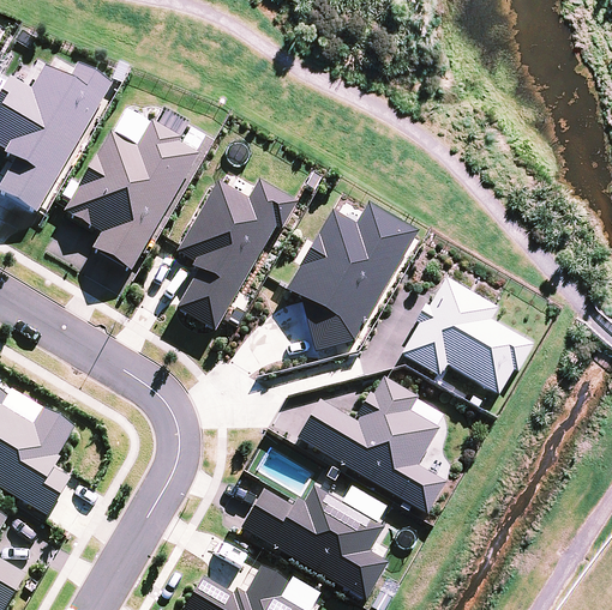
[(0,182),(0,187),(37,209),(112,79),(79,61),(70,77),(46,64),(33,86),(10,73),(0,91),(0,145),(5,149),(4,151),(15,157),(0,182)]
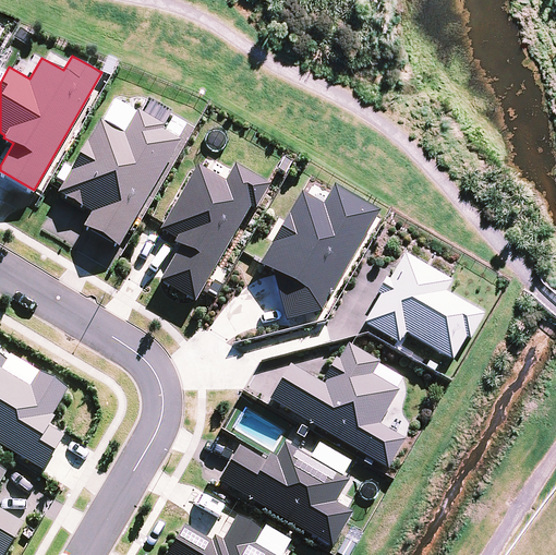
[(84,224),(119,244),(181,140),(162,128),(165,123),(139,108),(124,132),(100,118),(57,191),(92,212),(84,224)]
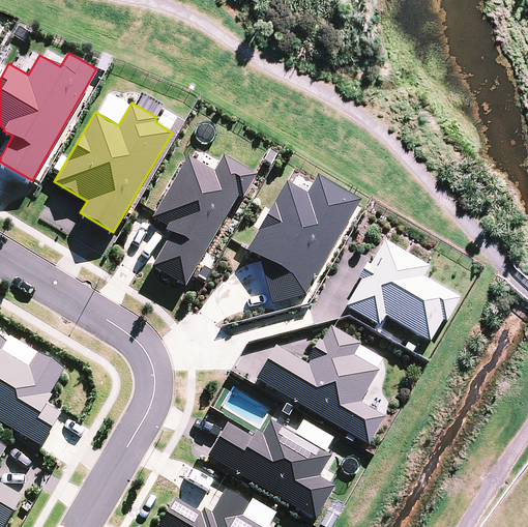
[(153,266),(185,285),(238,195),(242,197),(257,173),(224,154),(214,171),(188,155),(153,216),(168,226),(165,231),(171,234),(153,266)]
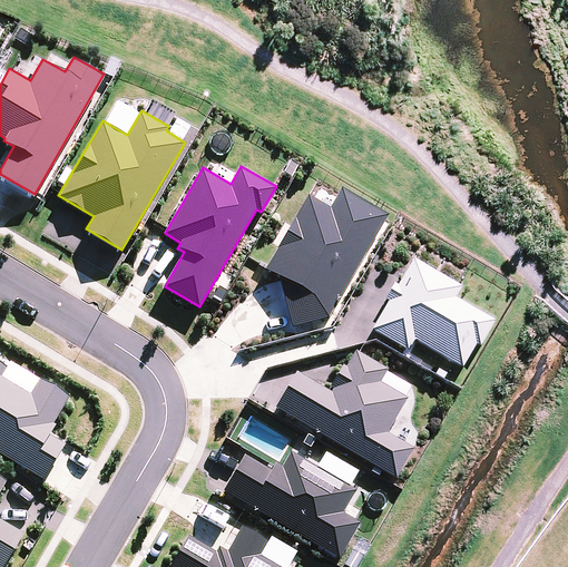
[(329,316),(388,214),(342,187),(331,206),(310,194),(266,267),(282,276),(281,281),(293,325),(329,316)]
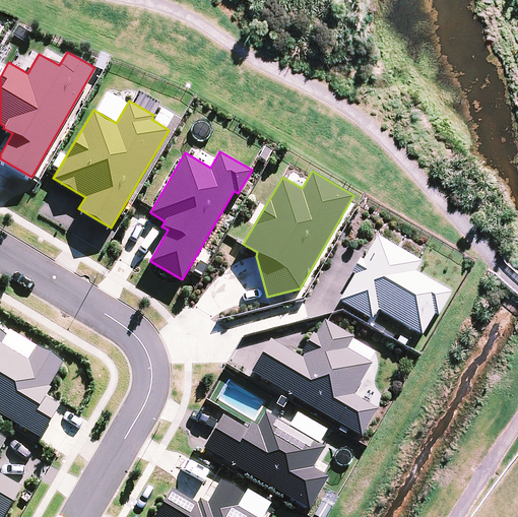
[(355,272),(339,299),(372,318),(378,308),(423,333),(435,313),(438,315),(452,291),(416,269),(423,260),(378,234),(364,258),(361,256),(351,271),(355,272)]
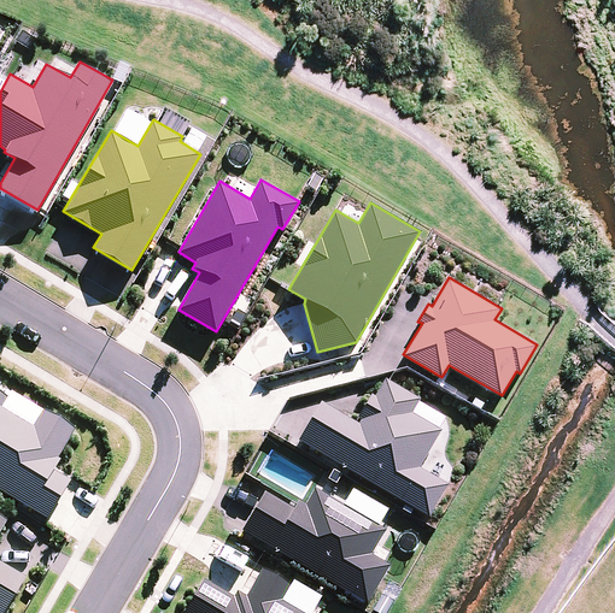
[(321,400),(299,438),(429,514),(449,482),(420,466),(441,429),(413,412),(421,398),(386,377),(375,395),(372,393),(358,417),(362,418),(359,422),(321,400)]
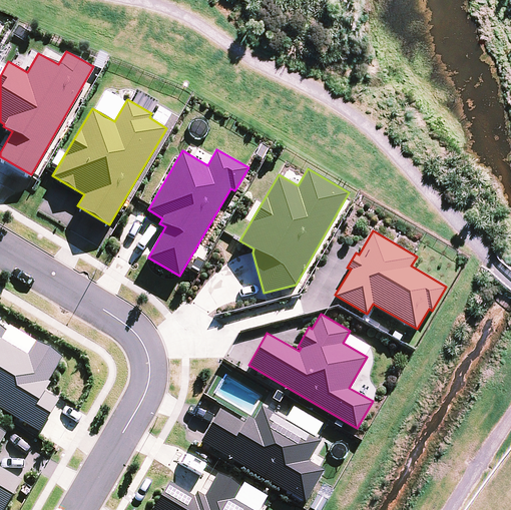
[(0,326),(0,406),(40,430),(59,399),(44,390),(50,380),(49,380),(63,356),(36,340),(27,354),(1,338),(6,330),(0,326)]
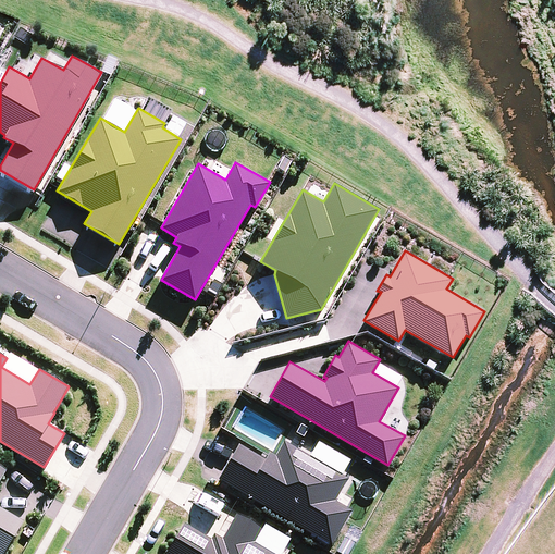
[(220,477),(332,544),(354,509),(336,499),(348,478),(285,440),(278,454),(271,451),(269,454),(267,457),(241,442),(220,477)]
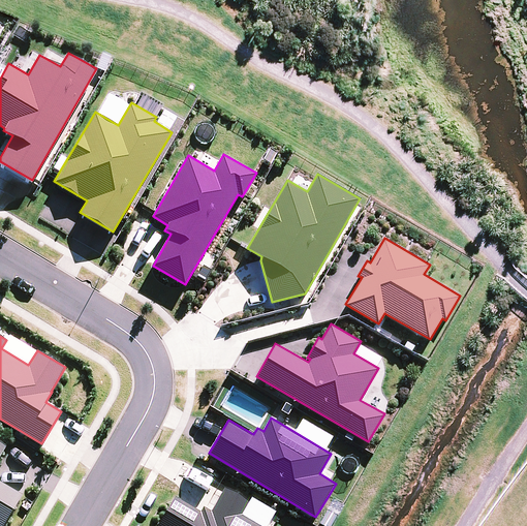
[(0,525),(1,525),(3,525),(23,493),(0,480),(0,455),(6,444),(0,440),(0,525)]
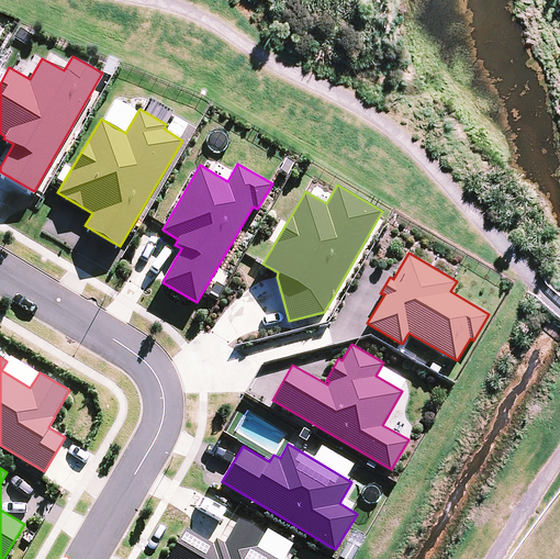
[(166,558),(280,558),(257,546),(266,532),(241,516),(225,543),(216,538),(214,543),(186,526),(166,558)]
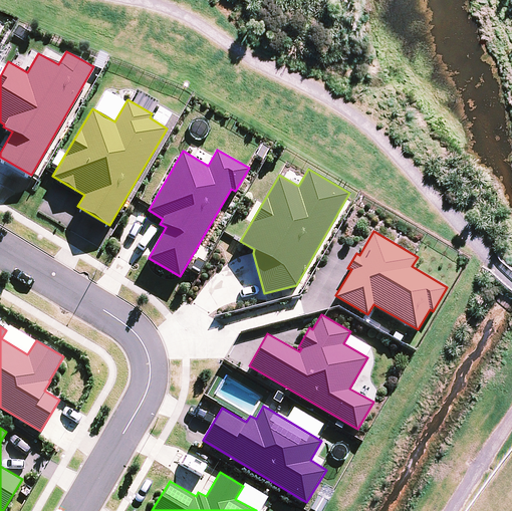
All buildings are outlined.
